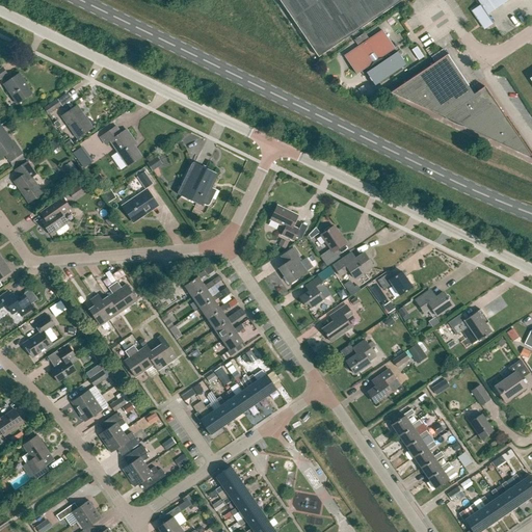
[(278,0),(318,58),(402,0),(278,0)]
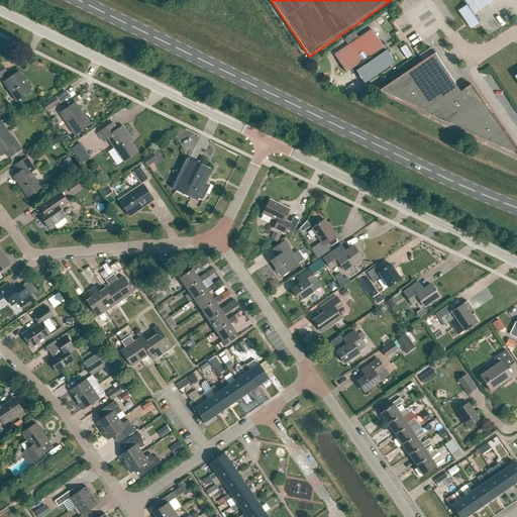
[(460,10),(469,23),(471,25),(474,25),(477,24),(479,23),(480,23),(474,14),(494,0),(462,0),(467,6),(460,10)]
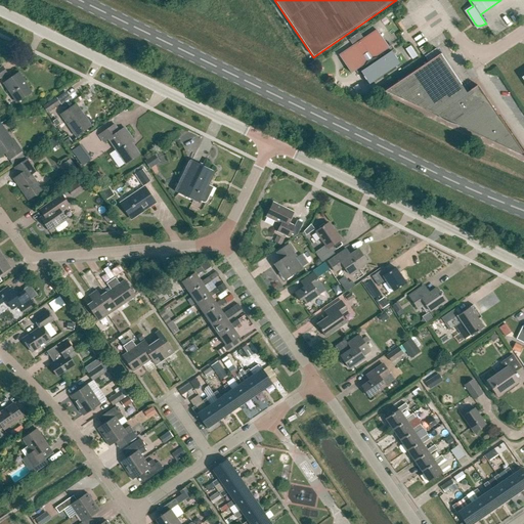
[(358,69),(369,85),(399,64),(377,31),(339,55),(351,74),(358,69)]
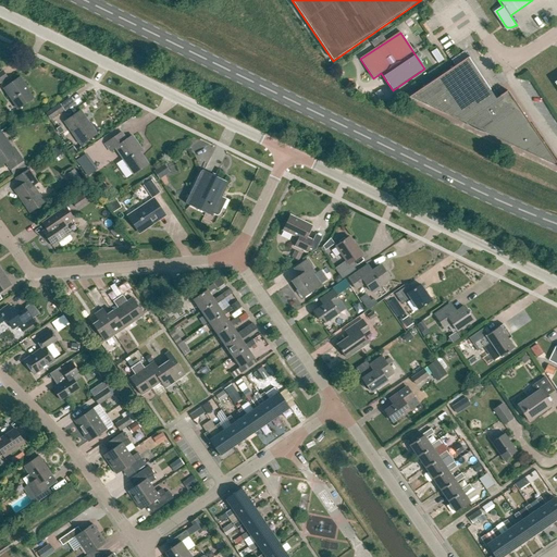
[(436,49),(431,52),(438,63),(444,60),(436,49)]
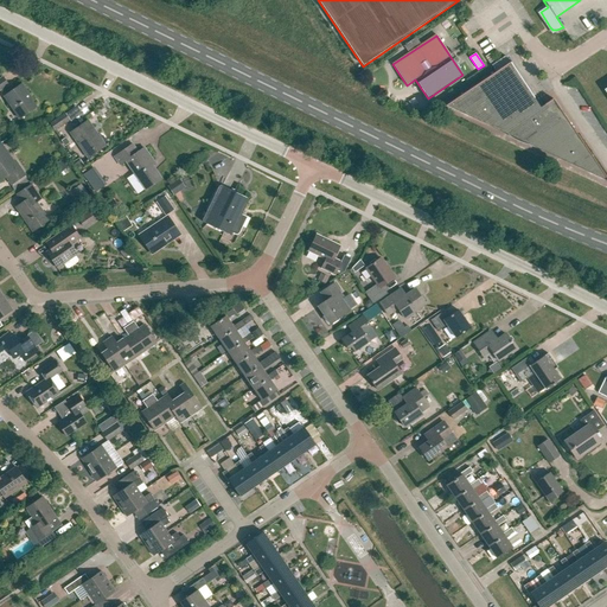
[(606,179),(553,100),(541,108),(510,63),(512,63),(511,62),(446,106),(446,107),(447,107),(491,127),(499,122),(509,135),(604,179),(605,178),(606,180),(606,179)]
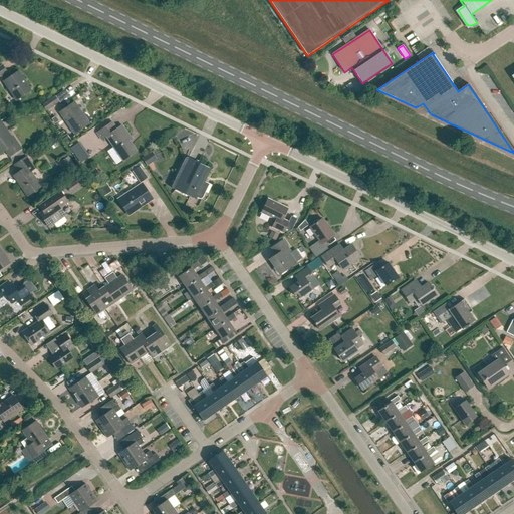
[(4,82),(3,82),(16,102),(32,91),(19,72),(8,79),(5,75),(8,73),(3,65),(0,67),(0,78),(1,78),(4,82)]
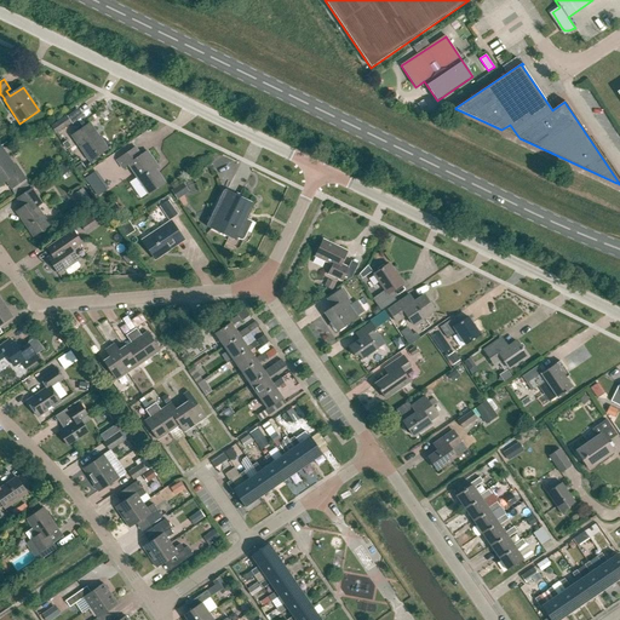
[(52,126),(57,135),(72,125),(65,116),(52,126)]
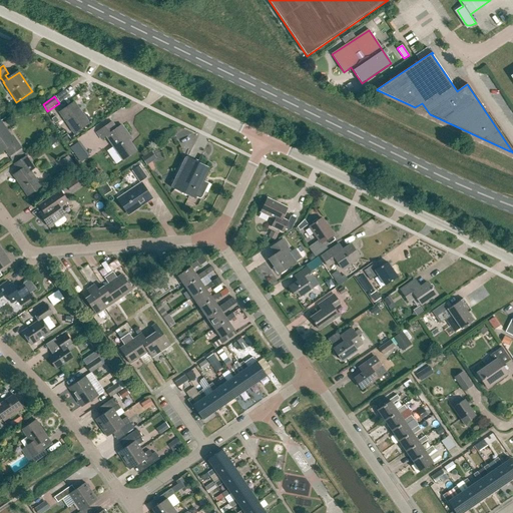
[(59,112),(74,133),(89,123),(87,121),(88,120),(89,118),(87,115),(85,115),(84,116),(74,102),(59,112)]
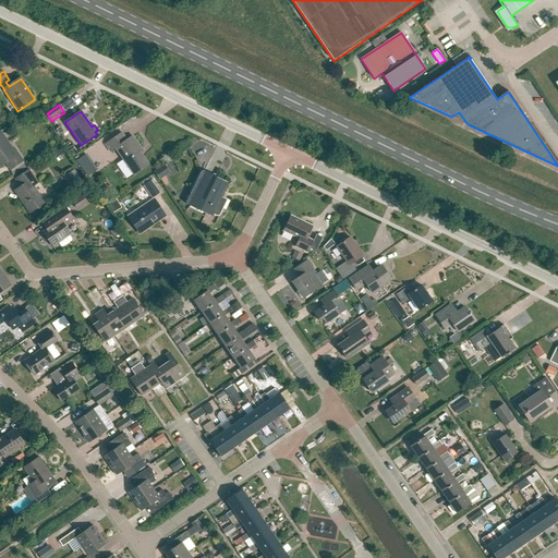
[(0,168),(5,165),(11,171),(24,162),(15,148),(13,150),(1,133),(0,132),(0,168)]
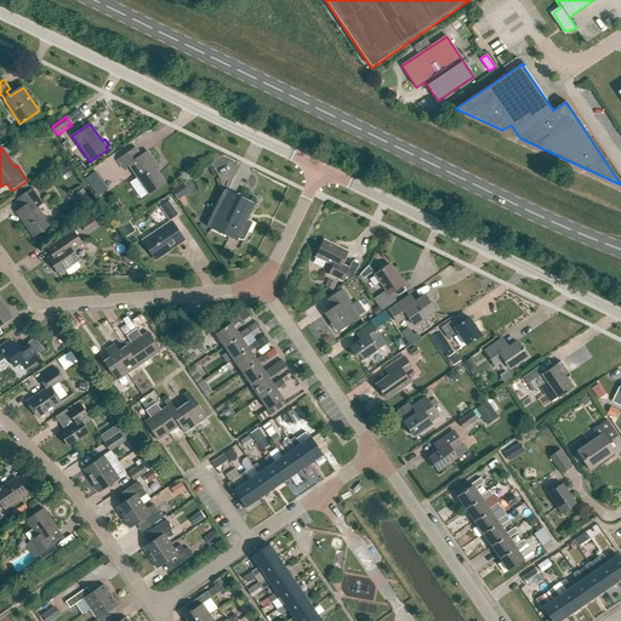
[(129,165),(149,194),(165,183),(155,170),(159,167),(147,152),(141,155),(136,148),(117,160),(123,170),(129,165)]
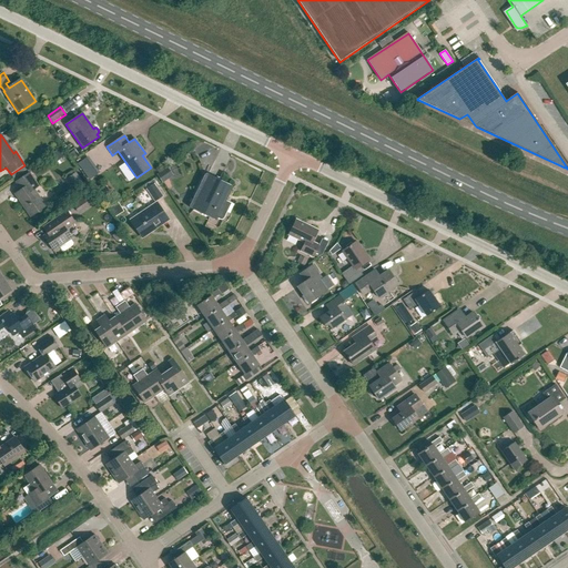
[(171,168),(159,173),(161,176),(172,171),(171,168)]
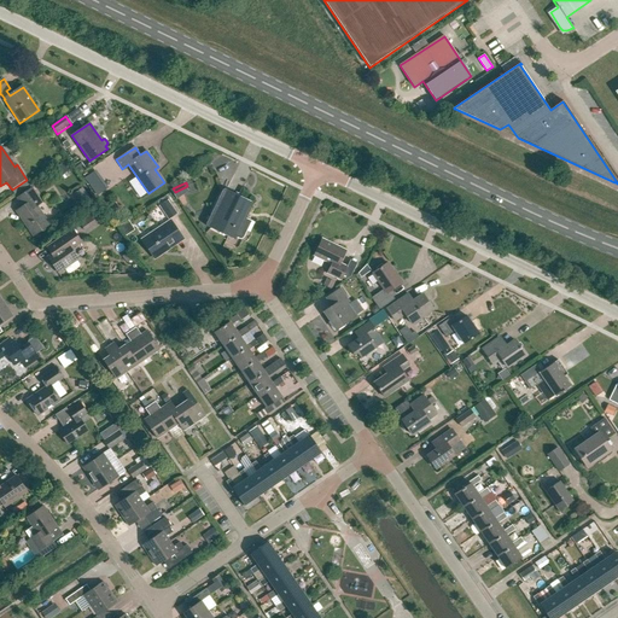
[(179,198),(191,192),(188,186),(176,193),(179,198)]
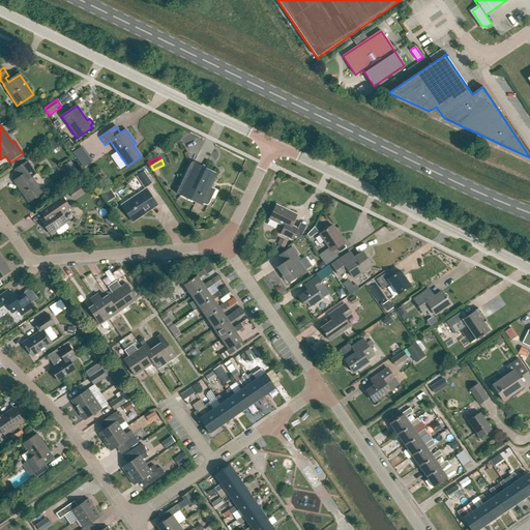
[(19,179),(13,182),(28,203),(42,194),(32,178),(37,175),(28,162),(13,171),(19,179)]
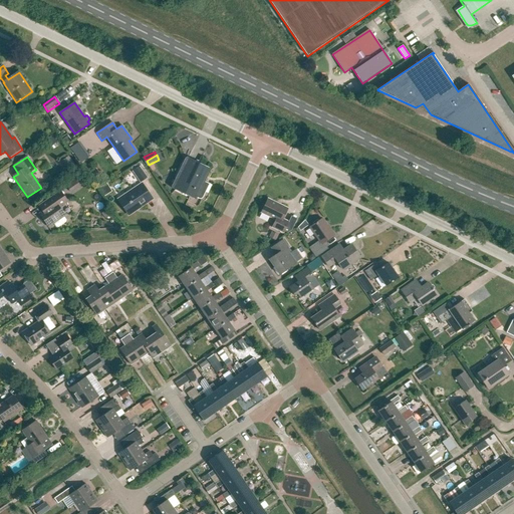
[(209,184),(205,182),(211,169),(186,157),(171,188),(190,197),(191,195),(201,200),(209,184)]
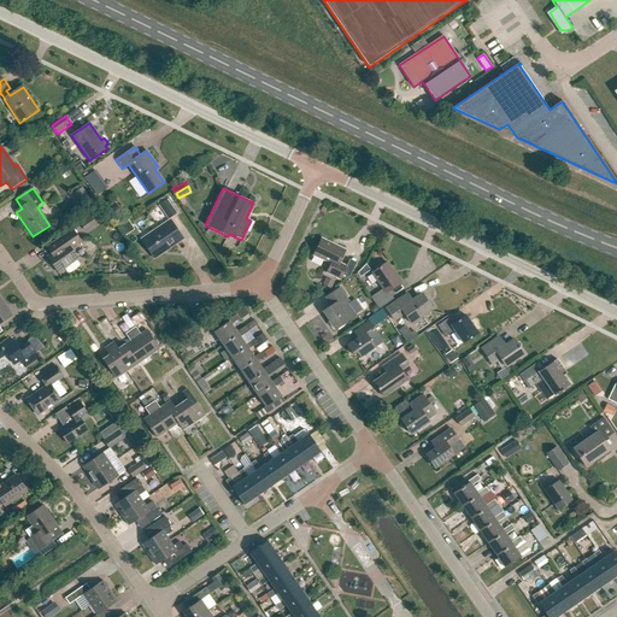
[(166,200),(159,205),(169,219),(176,213),(166,200)]
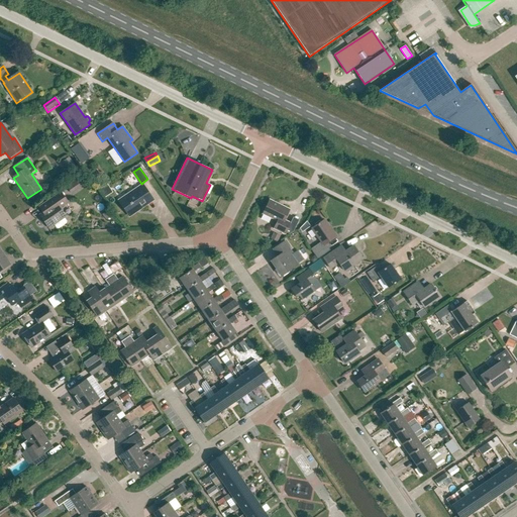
[(99,190),(104,198),(112,193),(107,185),(99,190)]
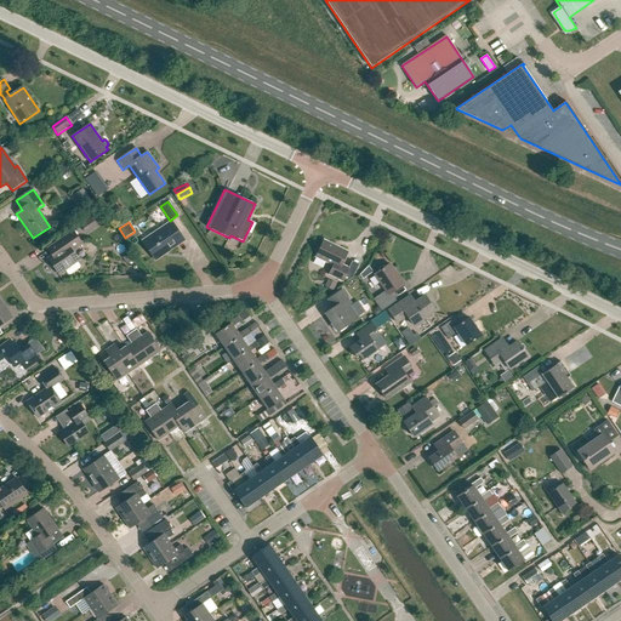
[(142,241),(155,261),(184,241),(171,222),(142,241)]
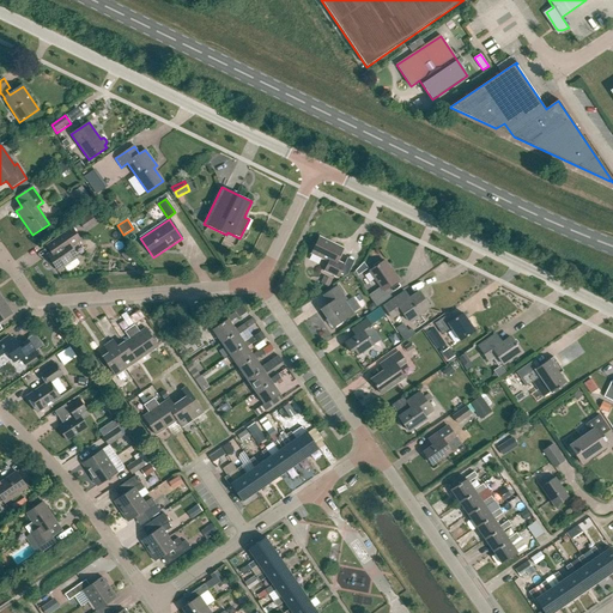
[(67,272),(70,272),(78,266),(79,263),(76,259),(78,258),(72,249),(82,241),(73,229),(56,240),(61,247),(47,256),(48,258),(48,259),(47,260),(49,265),(52,265),(53,263),(58,271),(64,267),(67,272)]
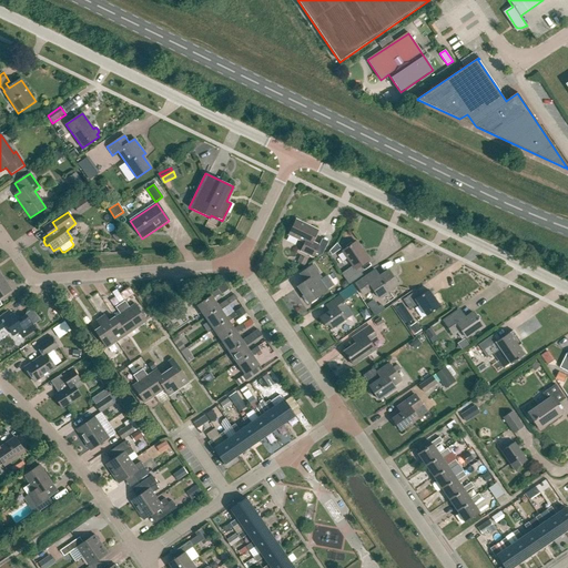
[(318,231),(296,220),(288,235),(305,243),(301,251),(314,257),(320,245),(313,242),(318,231)]
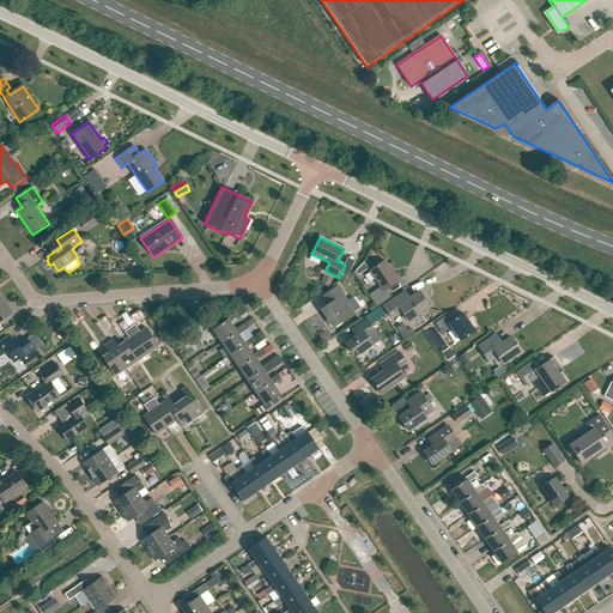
[(121,255),(127,261),(132,256),(126,250),(121,255)]
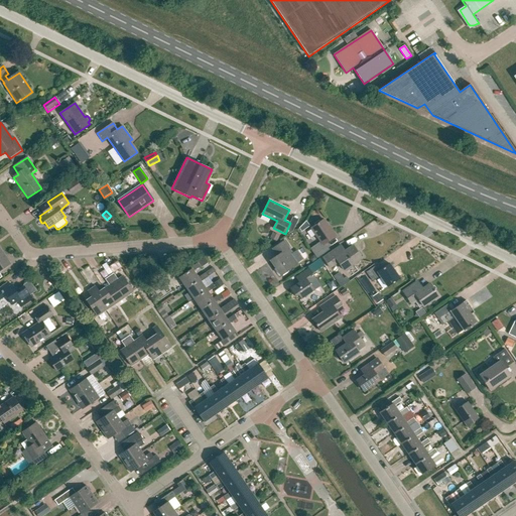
[(310,249),(316,259),(330,250),(326,244),(336,236),(332,230),(331,231),(324,220),(311,228),(320,242),(310,249)]
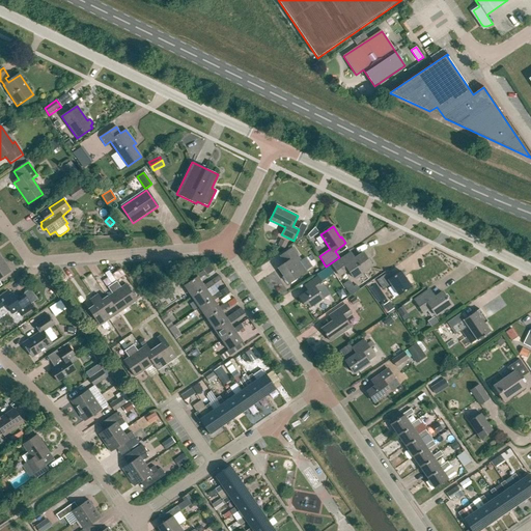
[(318,227),(309,232),(312,236),(320,231),(318,227)]
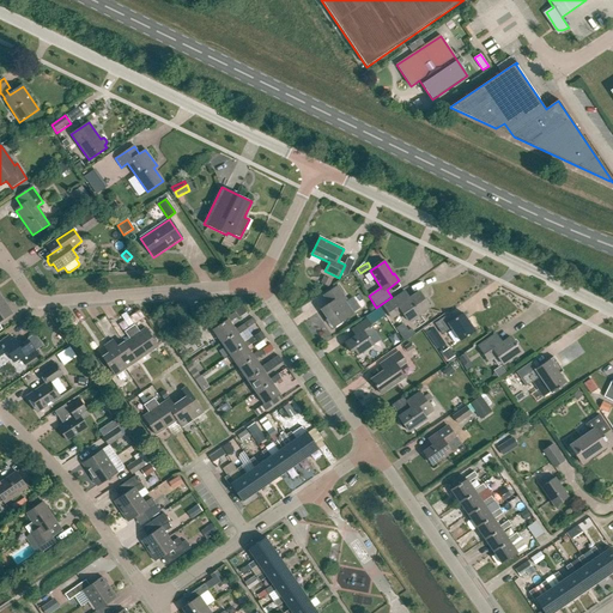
[(323,275),(320,283),(328,286),(332,279),(323,275)]
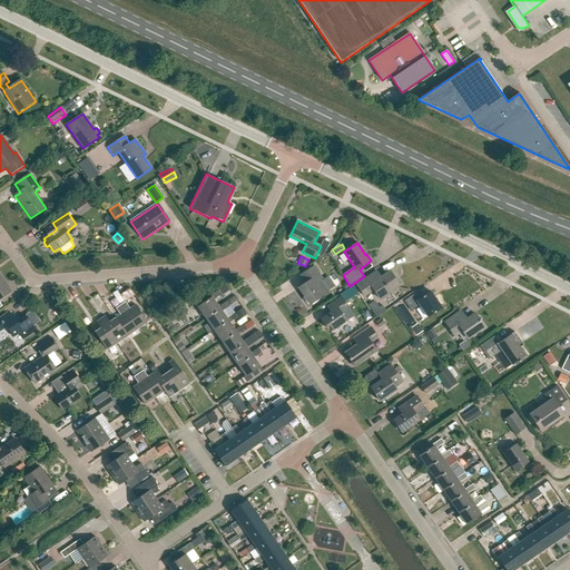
[(306,283),(298,288),(311,305),(324,296),(316,284),(323,279),(314,267),(302,275),(306,283)]
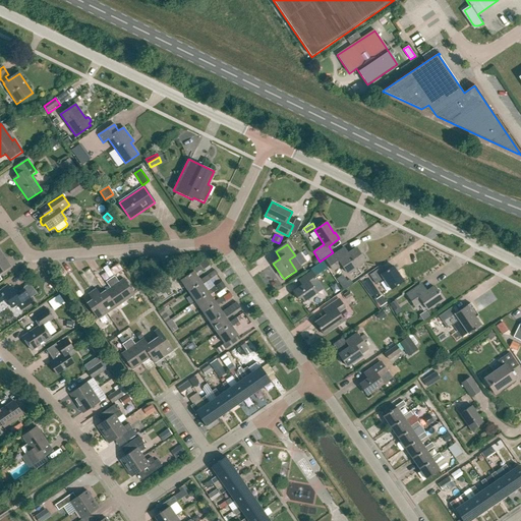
[(342,265),(347,274),(363,263),(359,255),(360,254),(356,248),(344,256),(340,250),(330,257),(337,268),(342,265)]
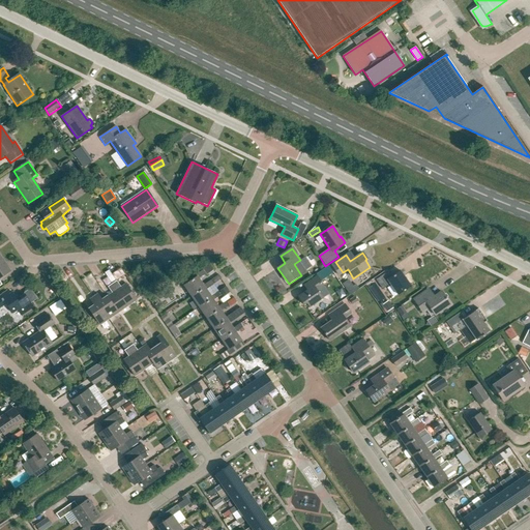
[(0,286),(2,285),(0,282),(0,277),(10,271),(0,256),(0,286)]
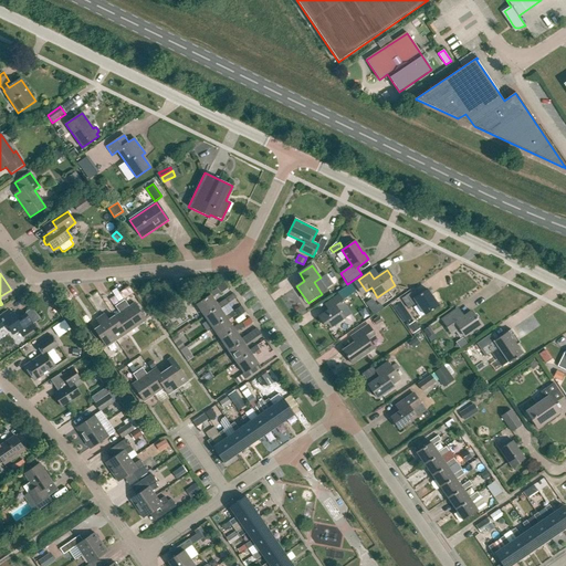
[(224,283),(217,289),(220,293),(228,289),(224,283)]
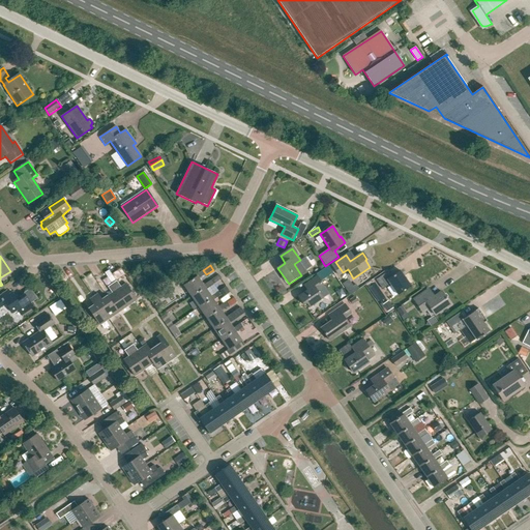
[(316,273),(321,280),(330,272),(325,266),(316,273)]
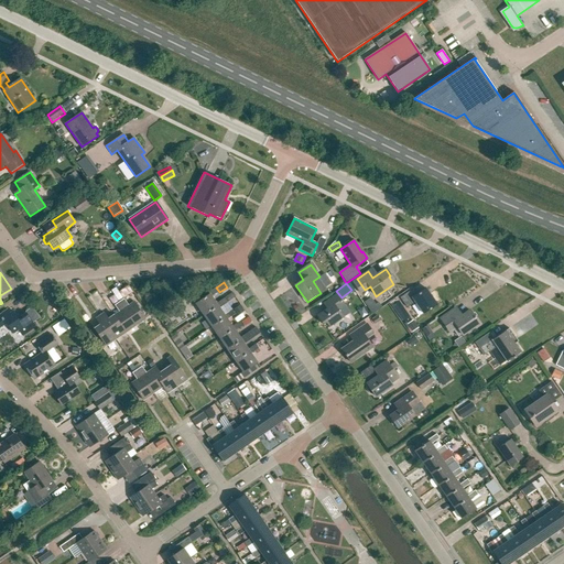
[(195,304),(204,315),(217,305),(216,304),(212,296),(219,291),(216,288),(208,293),(209,294),(195,304)]
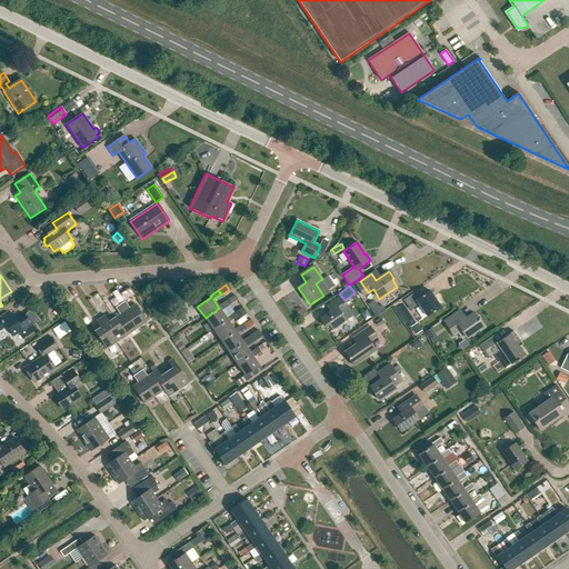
[(419,305),(427,317),(441,308),(429,291),(418,299),(415,293),(403,300),(410,310),(419,305)]
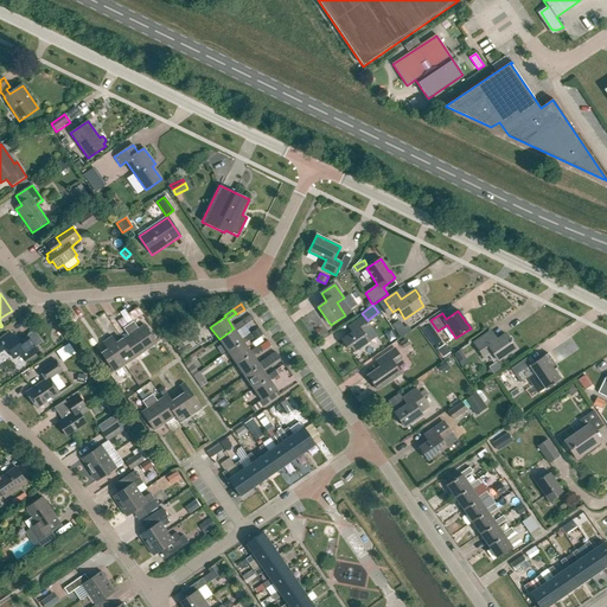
[(131,313),(123,318),(128,325),(133,323),(135,320),(131,313)]
